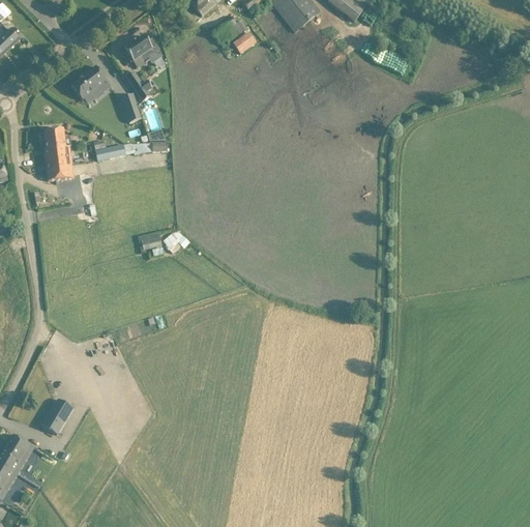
[(201,13),(216,0),(188,0),(201,13)]
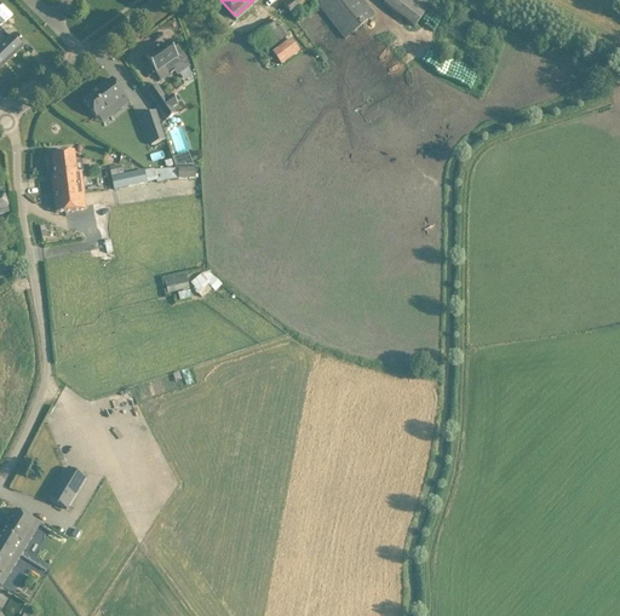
[(298,19),(315,6),(310,0),(285,0),(283,1),(298,19)]
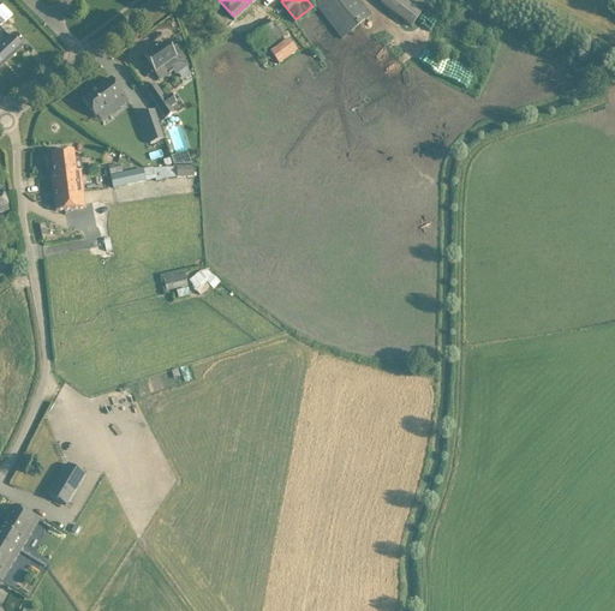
[(368,19),(372,17),(370,15),(371,13),(360,0),(312,0),(342,36),(366,17),(368,19)]
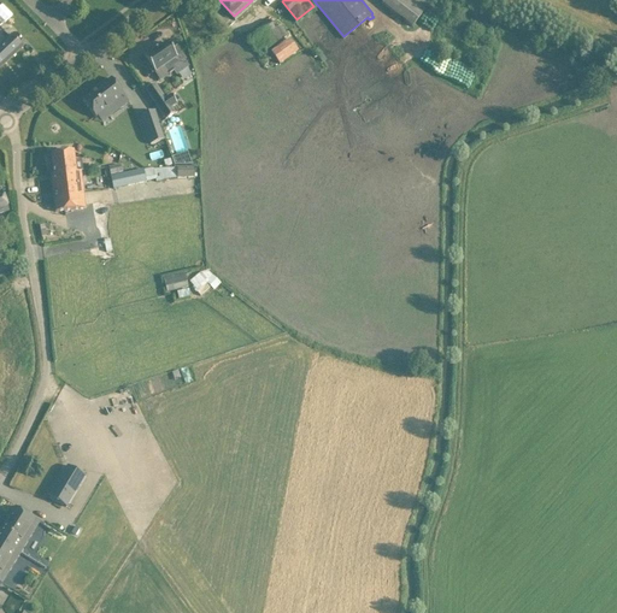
[(412,25),(429,3),(427,0),(382,0),(381,1),(412,25)]
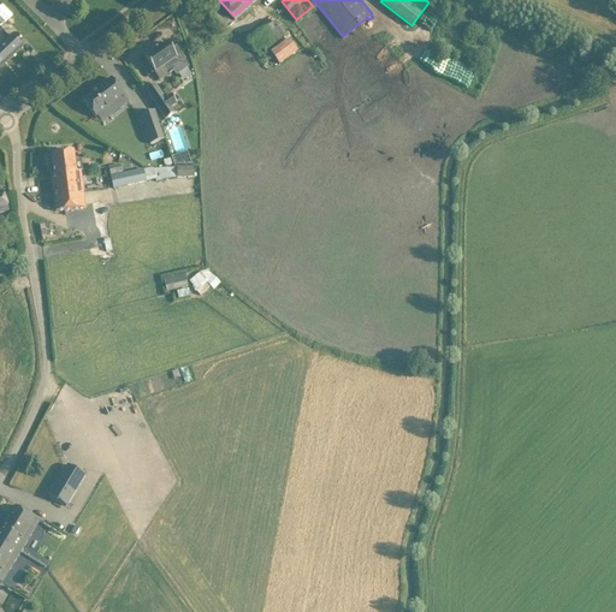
[(274,25),(268,18),(246,34),(259,53),(286,33),(279,22),(274,25)]
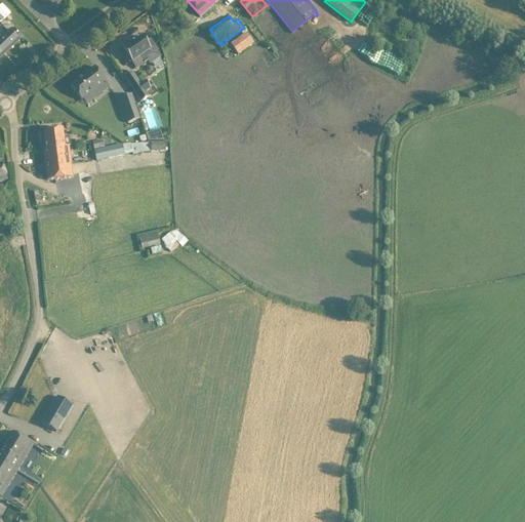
[(0,54),(19,37),(10,27),(0,36),(0,54)]
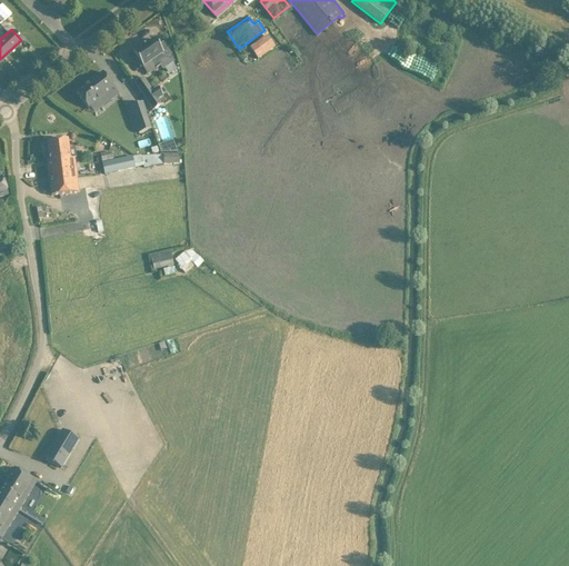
[(267,33),(250,46),(258,56),(275,45),(267,33)]
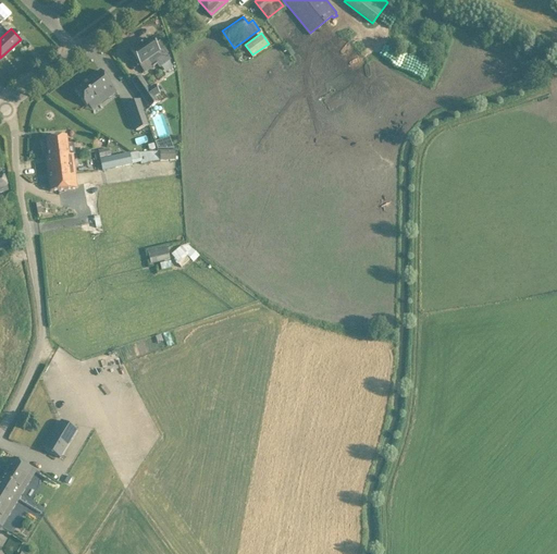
[(138,45),(131,50),(132,52),(131,52),(133,57),(135,59),(137,62),(139,62),(140,63),(148,58),(153,64),(158,61),(159,64),(170,57),(166,52),(168,51),(160,40),(155,42),(150,36),(143,41),(143,40),(141,41),(141,42),(139,44),(138,45)]
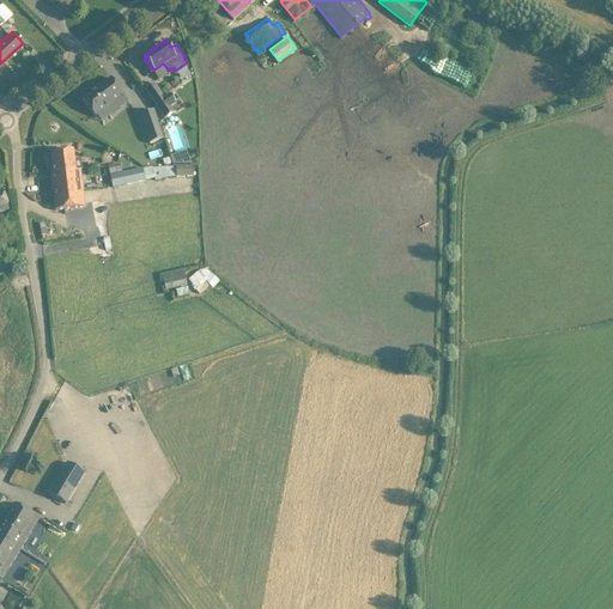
[(110,75),(83,97),(95,114),(97,113),(107,105),(110,110),(111,111),(111,110),(115,108),(119,104),(119,105),(120,104),(127,98),(123,92),(110,75)]
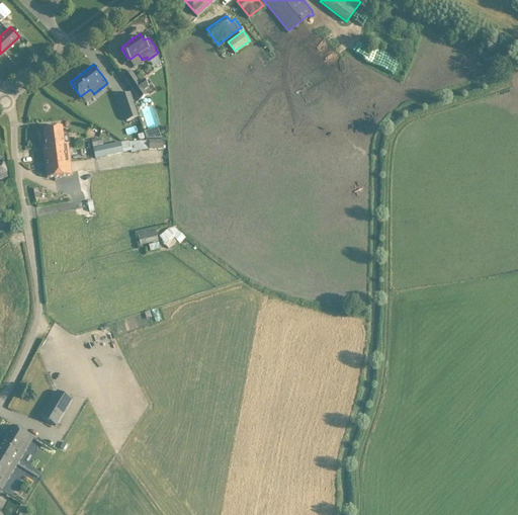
[(144,77),(139,81),(130,68),(122,73),(139,98),(147,93),(144,88),(149,85),(144,77)]
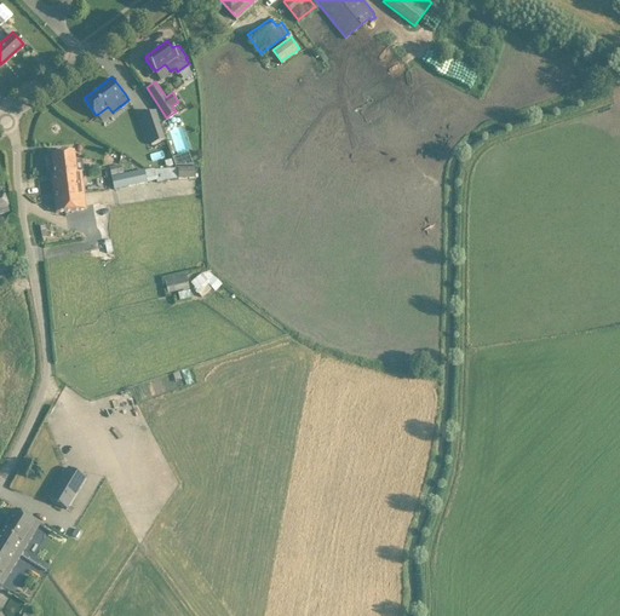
[(156,108),(142,113),(151,142),(166,137),(156,108)]
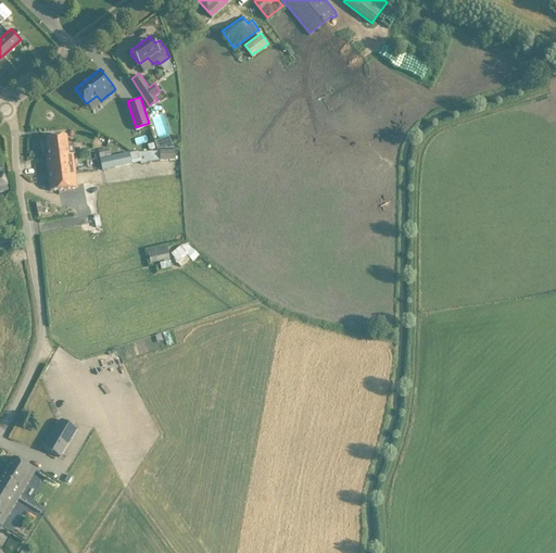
[(73,141),(67,141),(66,134),(46,136),(48,154),(68,152),(73,152),(75,151),(73,141)]
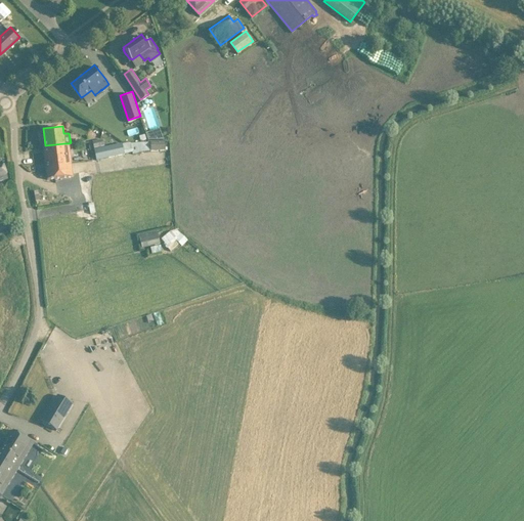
[(160,128),(147,132),(148,139),(164,139),(160,128)]
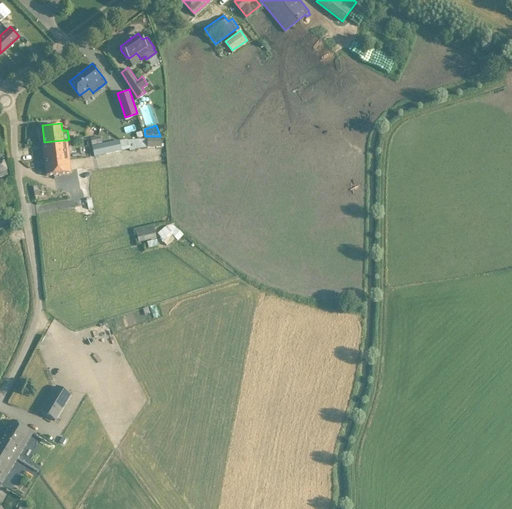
[(100,134),(90,136),(92,143),(102,141),(100,134)]
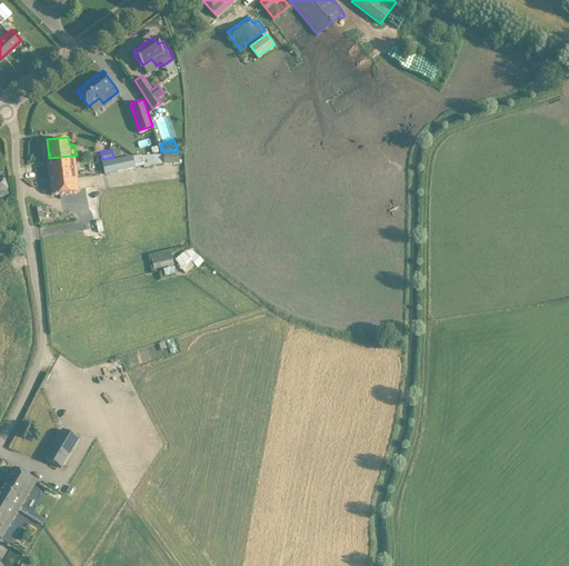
[(139,152),(102,160),(105,171),(143,164),(141,152),(139,152)]
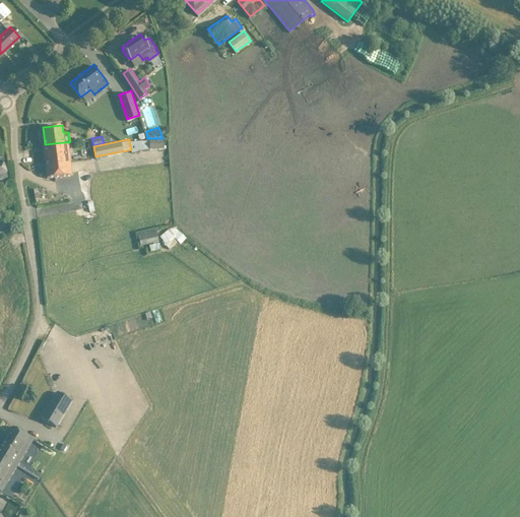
[(164,139),(149,139),(149,147),(164,147),(164,143),(164,139)]
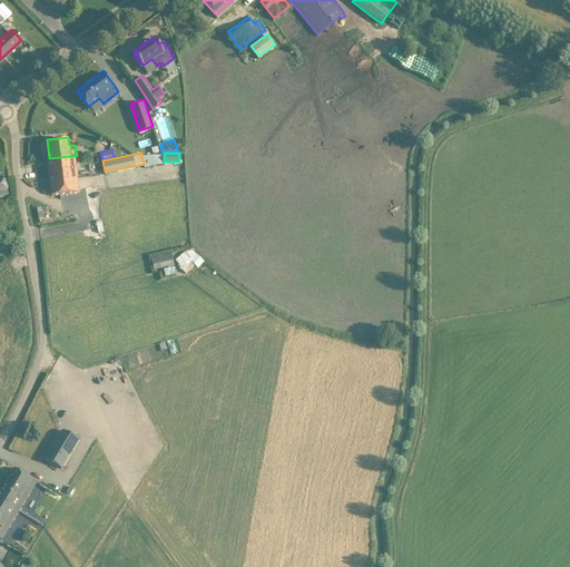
[(50,182),(67,179),(67,176),(77,175),(75,156),(70,156),(49,158),(47,159),(50,182)]
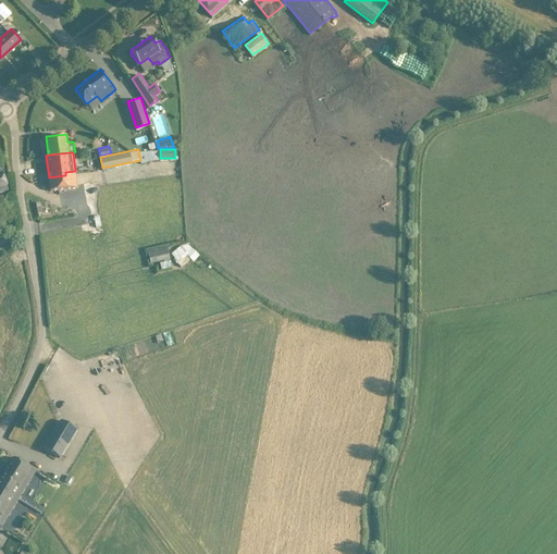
[(49,177),(50,188),(76,185),(75,171),(65,172),(65,175),(49,177)]
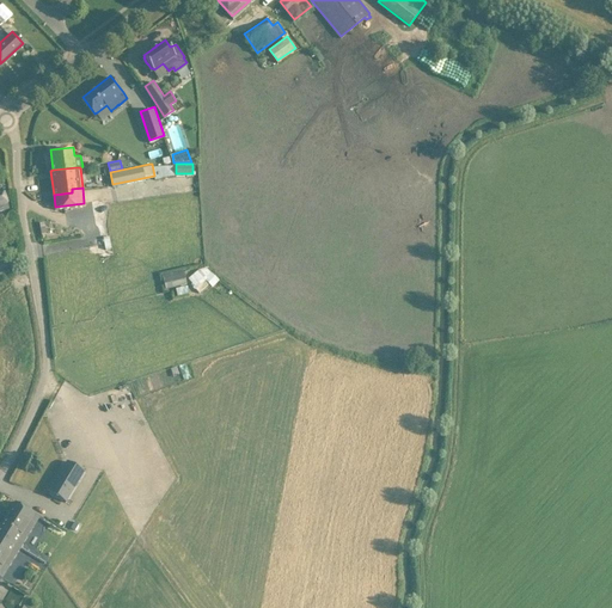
[(203,276),(212,284),(219,278),(206,265),(200,268),(199,266),(188,276),(195,284),(203,276)]
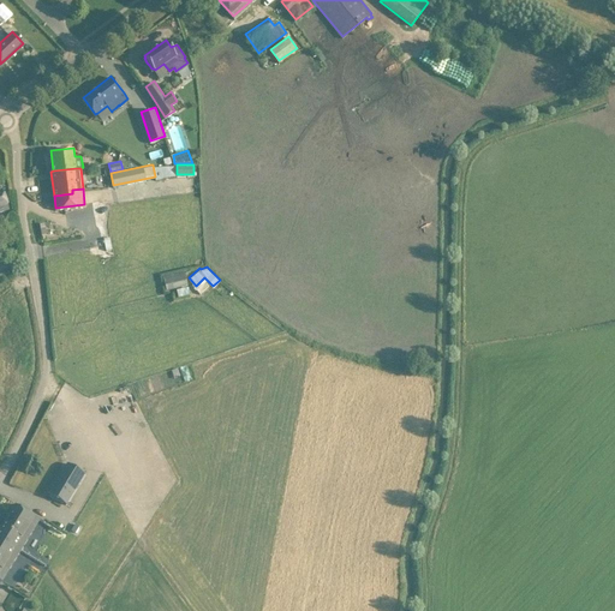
[(166,288),(187,283),(184,268),(162,274),(166,288)]
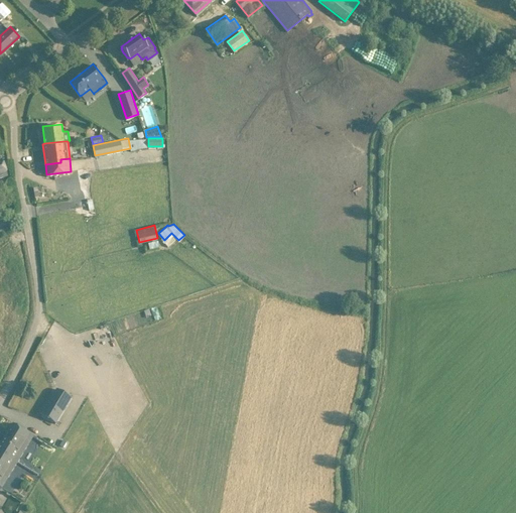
[(72,396),(56,387),(40,412),(55,421),(72,396)]
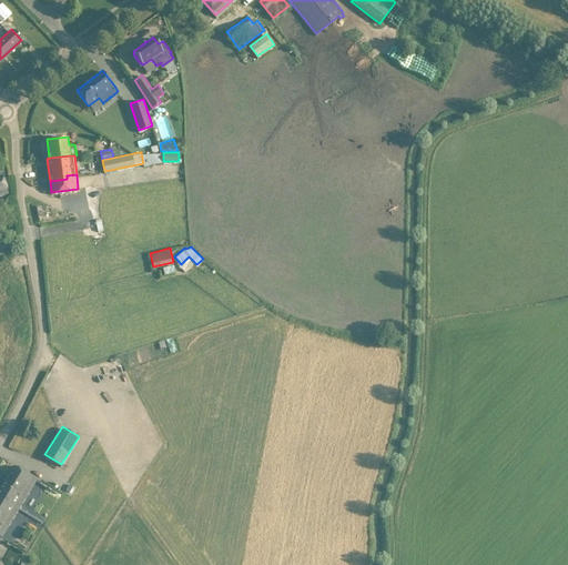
[(13,464),(0,486),(0,494),(19,506),(37,478),(13,464)]
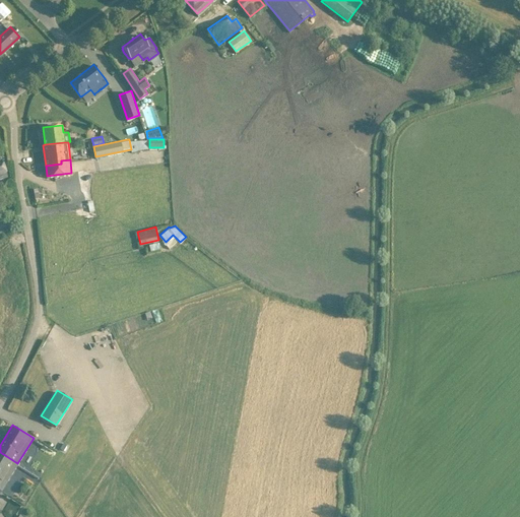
[(17,463),(0,452),(0,489),(1,490),(17,463)]
